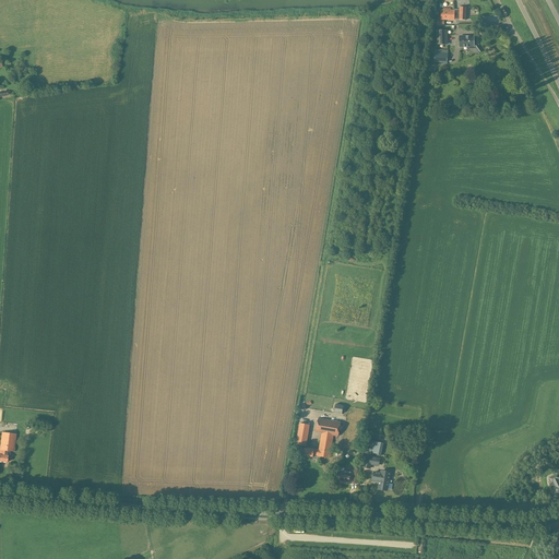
[(466,20),(466,7),(460,7),(460,10),(454,10),(441,10),(441,20),(454,20),(466,20)]
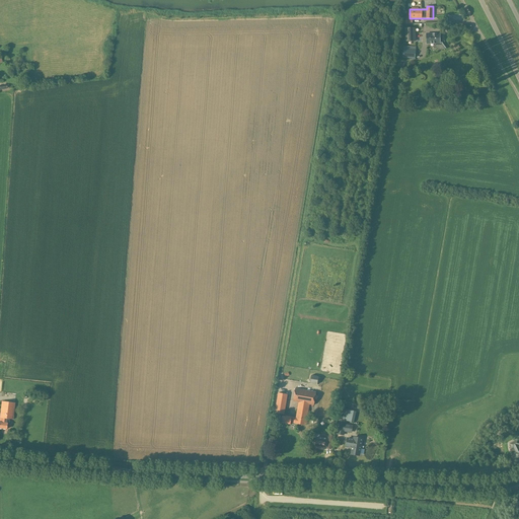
[(406,42),(415,42),(415,28),(406,28),(406,42)]
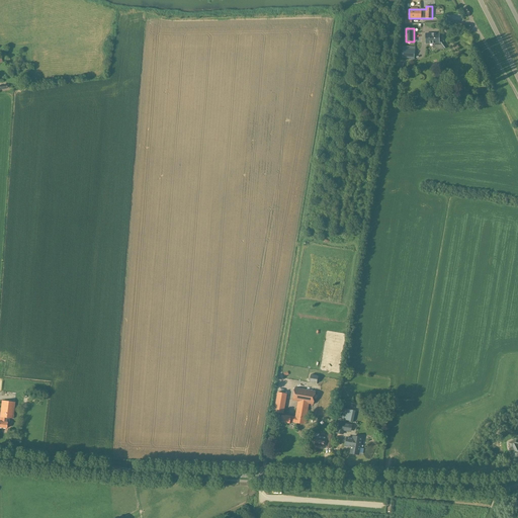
[(426,42),(435,42),(435,44),(435,45),(435,46),(436,46),(436,47),(437,47),(437,48),(438,48),(439,49),(440,49),(441,49),(442,49),(443,48),(444,48),(445,49),(441,42),(439,42),(439,33),(426,34),(426,42)]
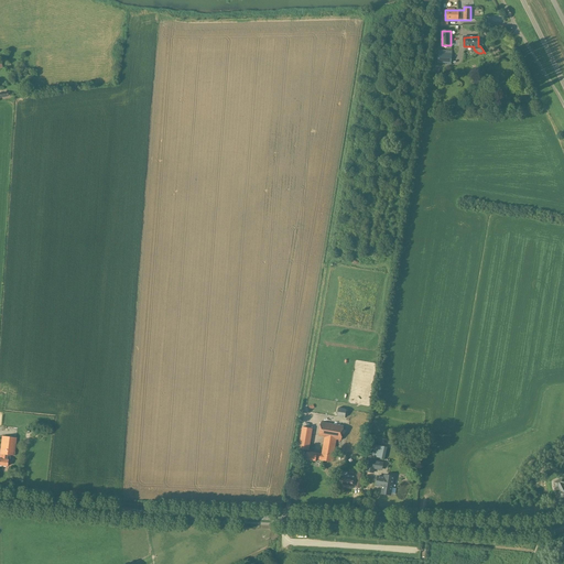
[(438,53),(437,64),(452,65),(452,54),(438,53)]
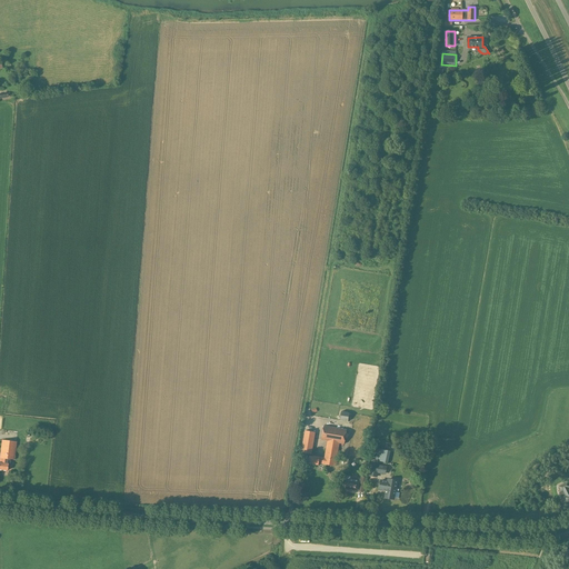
[(340,420),(348,421),(350,412),(342,411),(340,420)]
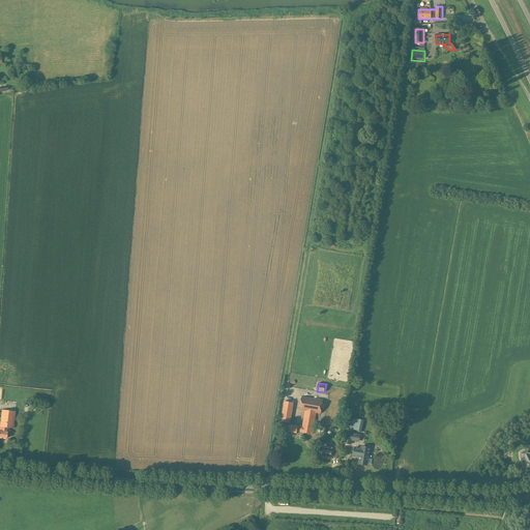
[(299,410),(304,411),(302,427),(293,424),(293,425),(289,424),(288,431),(296,433),(296,431),(301,432),(301,433),(313,434),(316,413),(321,413),(323,400),(301,395),(299,410)]
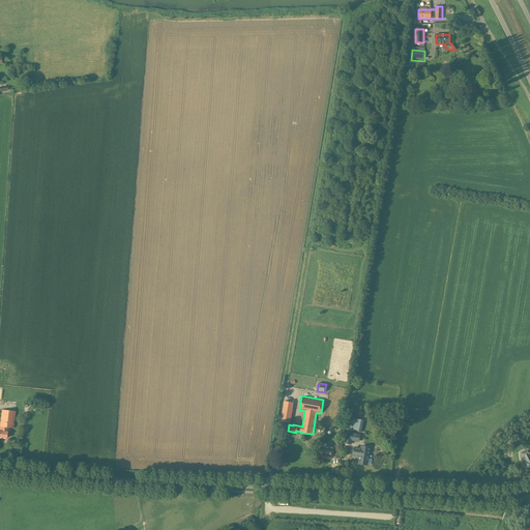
[(281,421),(290,423),(294,403),(285,401),(281,421)]
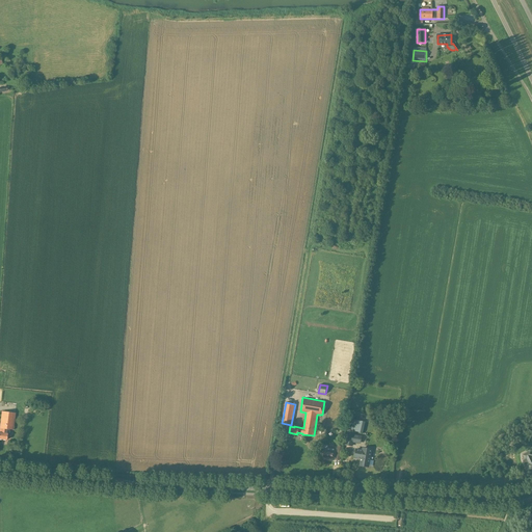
[(9,429),(14,430),(16,413),(2,411),(0,428),(0,439),(7,440),(7,434),(9,434),(9,429)]
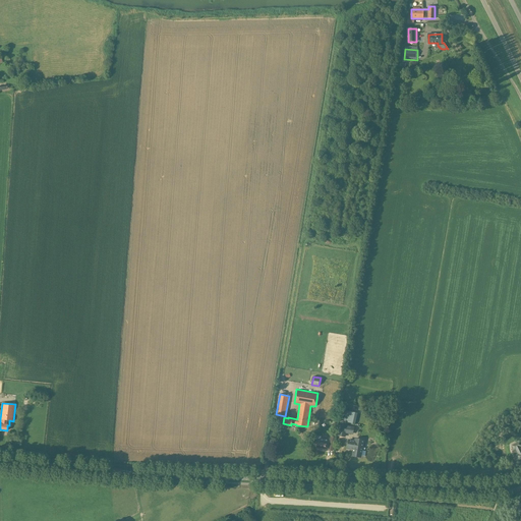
[(344,421),(355,423),(357,413),(346,411),(344,421)]
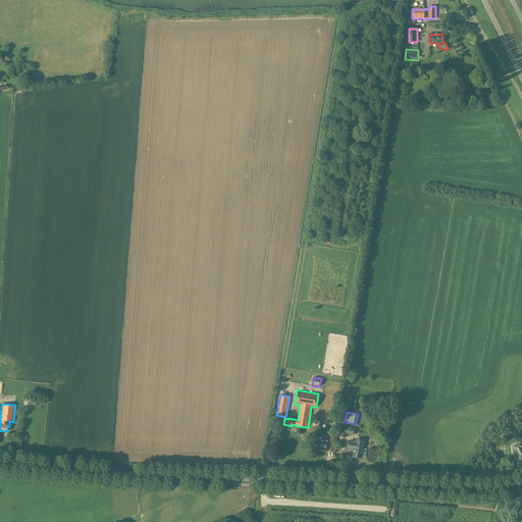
[(355,427),(342,425),(340,436),(346,437),(347,433),(354,434),(355,427)]
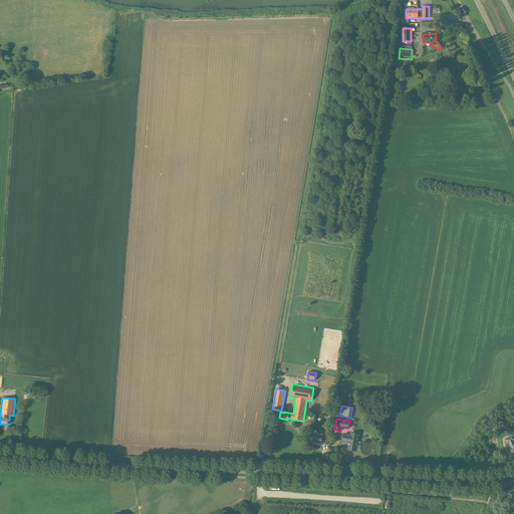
[(313,441),(321,443),(322,438),(322,434),(318,433),(317,431),(317,430),(313,429),(311,436),(314,436),(313,441)]
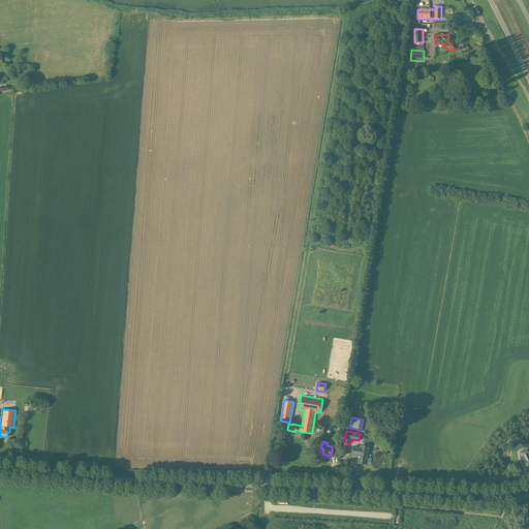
[(370,459),(367,459),(369,446),(361,445),(361,447),(354,446),(353,455),(360,456),(359,462),(369,464),(370,459)]
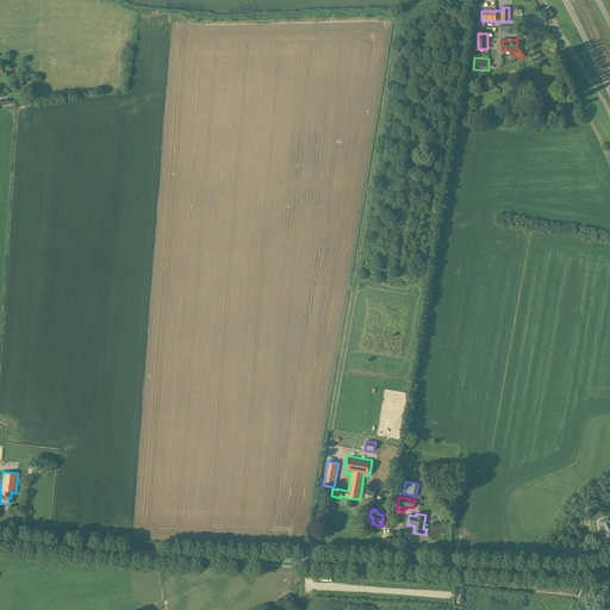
[(609,518),(609,516),(599,521),(602,527),(601,528),(603,533),(604,531),(608,537),(609,536),(609,518)]
